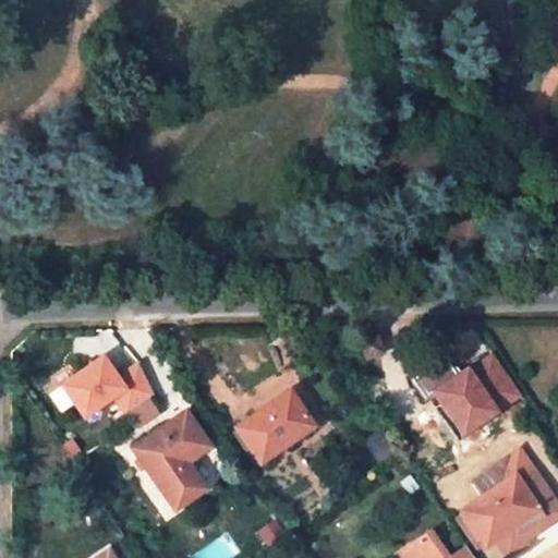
[(375,339),(362,343),(367,355),(379,351),(375,339)]
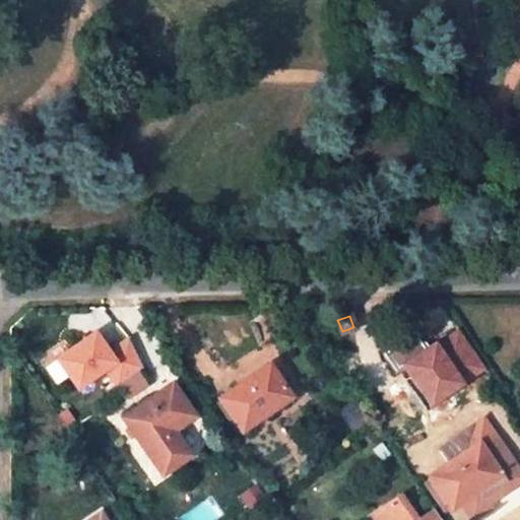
[(81,389),(107,372),(117,386),(143,368),(130,341),(110,355),(95,337),(62,361),(81,389)]
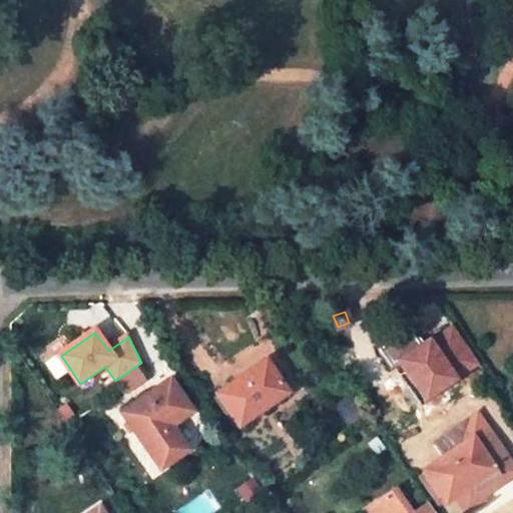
[(216,394),(237,425),(287,391),(266,360),(216,394)]
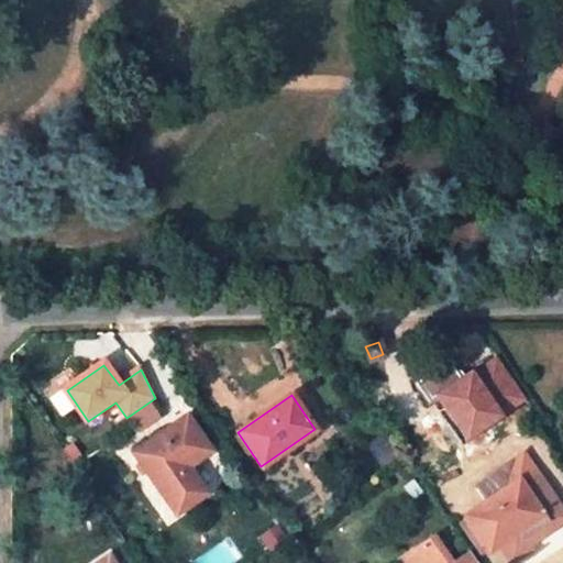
[(156,487),(187,466),(209,451),(185,417),(132,453),(156,487)]
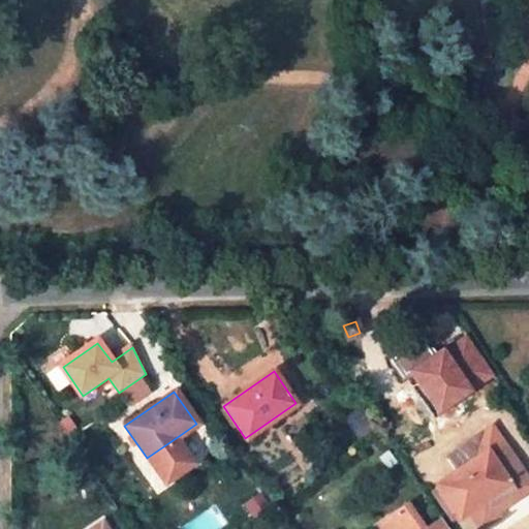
[(390,415),(405,437),(438,415),(462,446),(486,430),(454,424),(439,404),(416,421),(405,405),(390,415)]
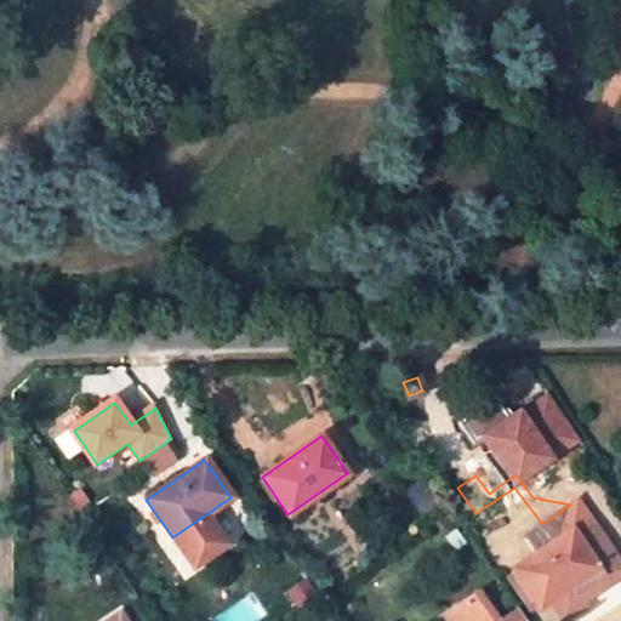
[(514,488),(476,513),(473,516),(537,604),(531,609),(540,619),(556,607),(565,619),(584,605),(582,603),(610,584),(607,577),(620,567),(620,563),(577,500),(570,505),(542,524),(514,488)]
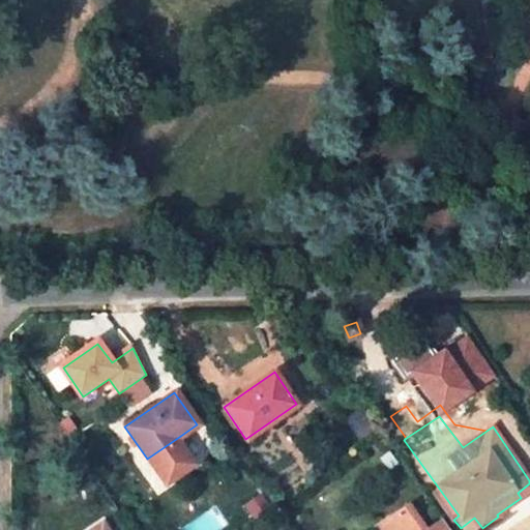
[(69,419),(61,424),(68,437),(77,432),(69,419)]
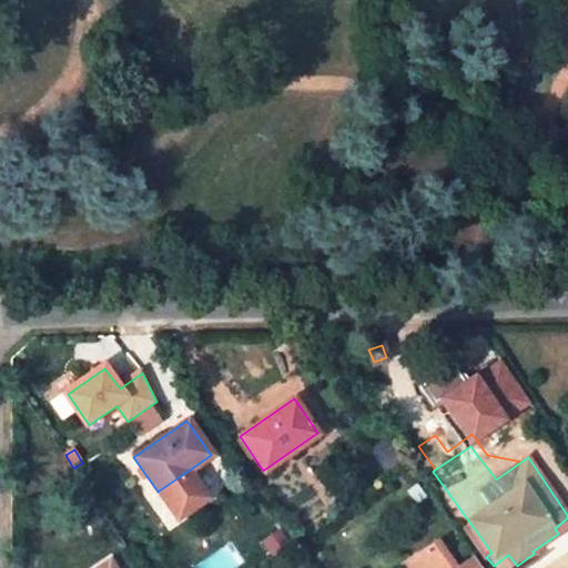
[(189,470),(158,492),(176,518),(208,497),(189,470)]
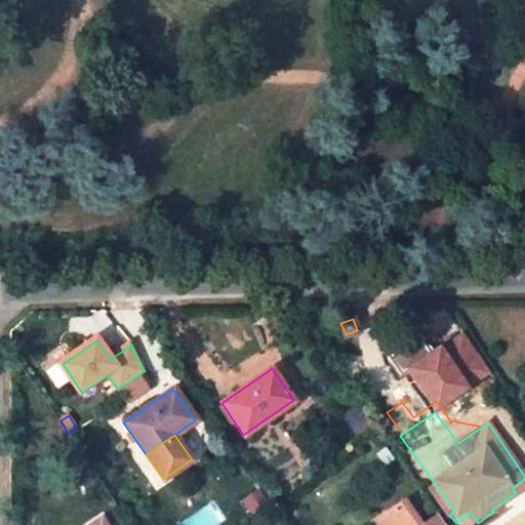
[(524,479),(513,488),(516,493),(524,486),(524,479)]
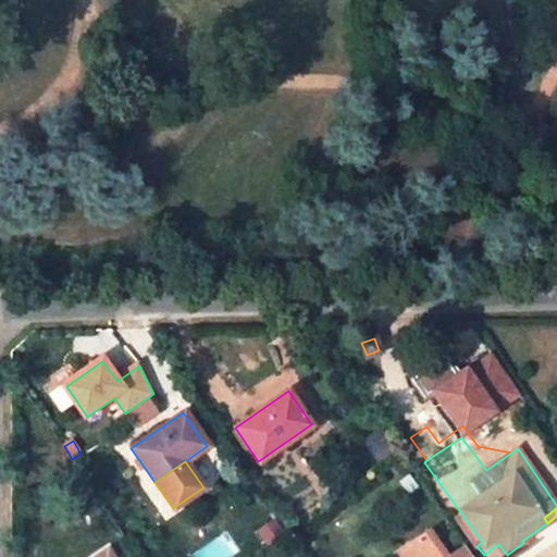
[(473,556),(465,543),(444,556),(443,556),(425,531),(409,542),(406,556),(473,556)]
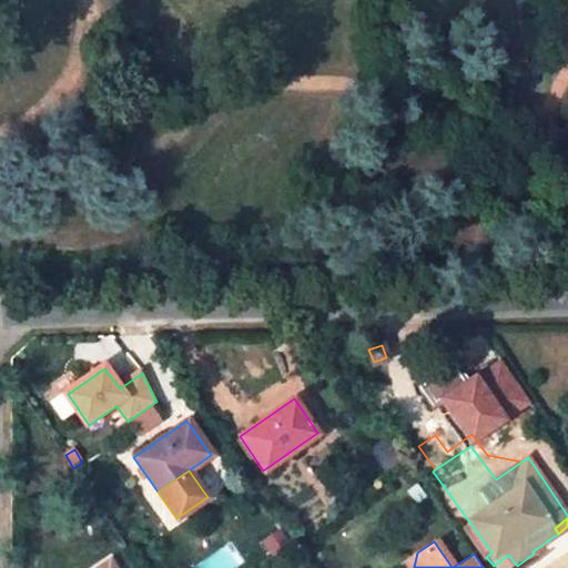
[(97,567),(118,567),(111,558),(97,567)]
